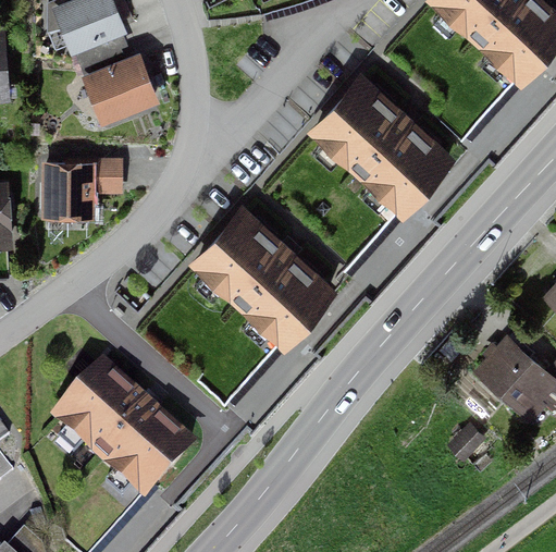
[(53,53),(66,48),(51,9),(62,4),(60,0),(58,0),(47,5),(46,35),(53,53)]
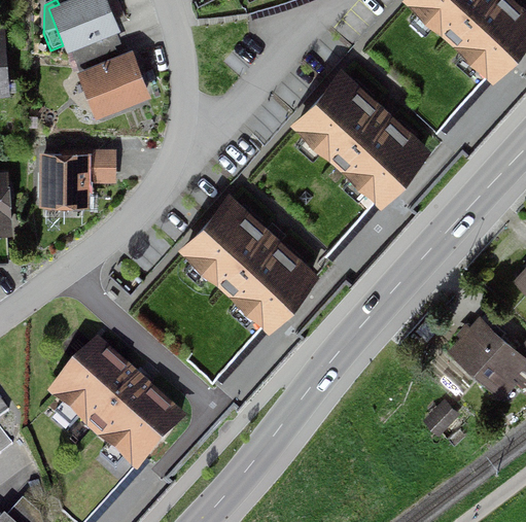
[(115,34),(119,32),(106,0),(68,0),(59,4),(48,8),(63,45),(67,54),(70,53),(115,34)]
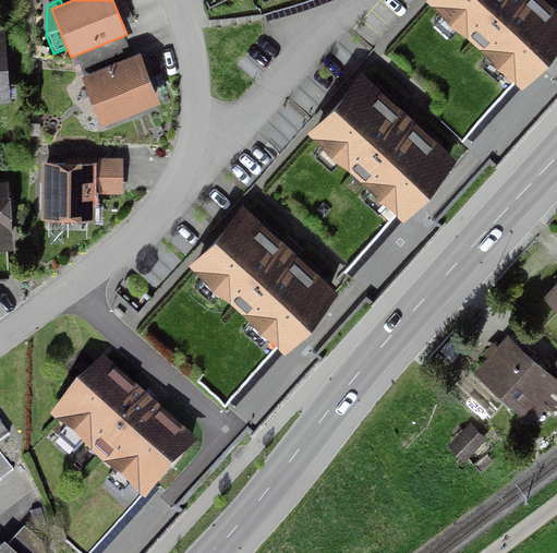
[(434,0),(520,77),(556,35),(556,13),(542,0),(434,0)]
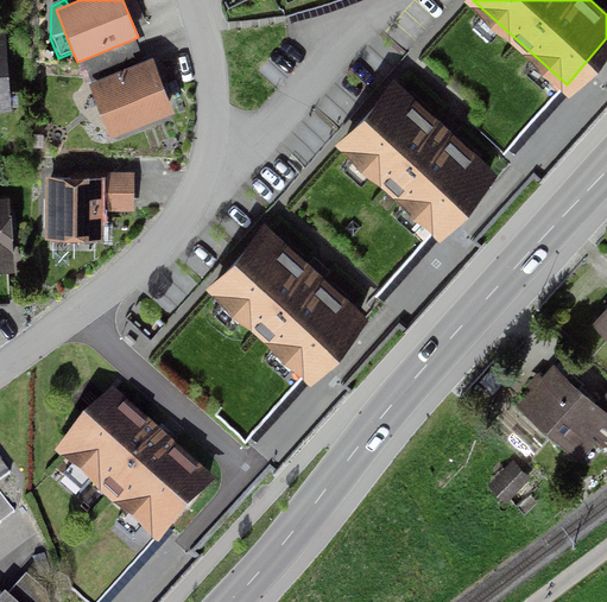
[(8,96),(4,33),(0,33),(0,112),(18,111),(17,95),(8,96)]
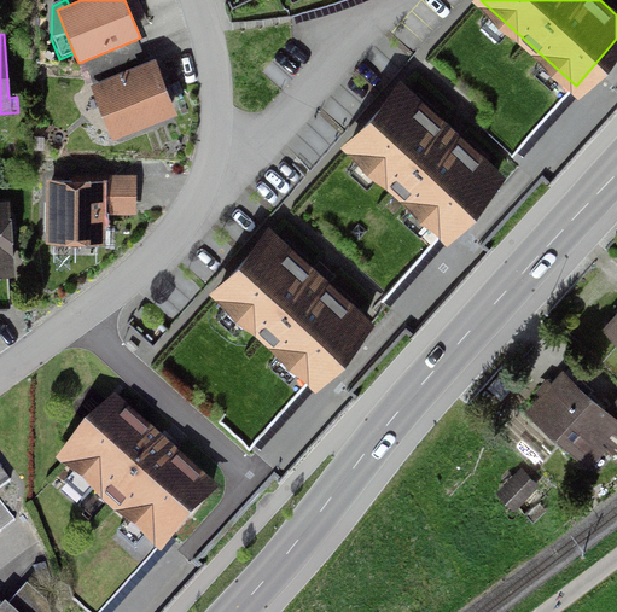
[(91,83),(144,63),(135,40),(82,62),(91,83)]
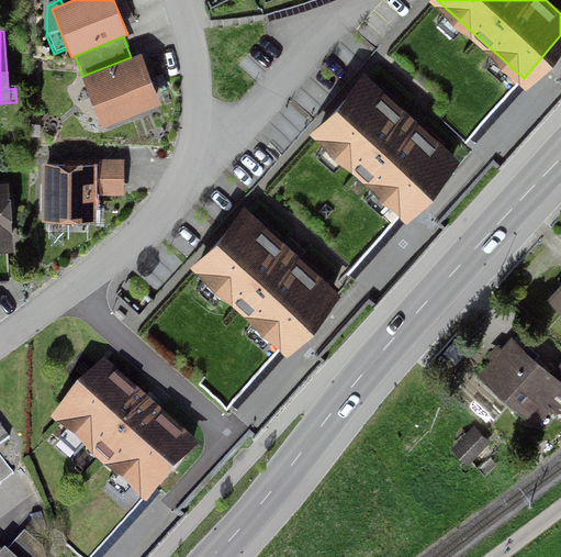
[(82,76),(81,77),(101,129),(160,104),(141,54),(131,57),(82,76)]
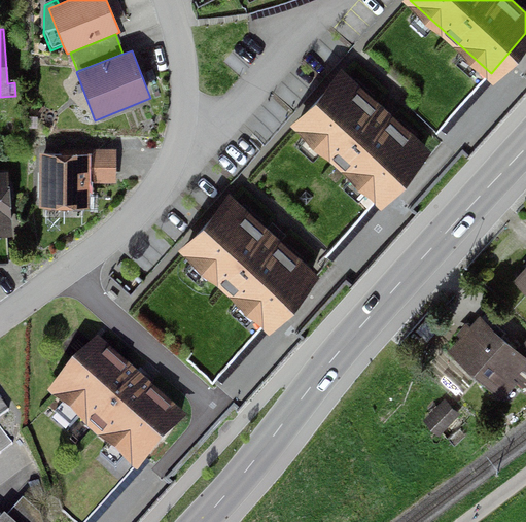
[(377,200),(421,149),(390,122),(394,116),(381,105),(377,109),(343,78),(297,128),(377,200)]
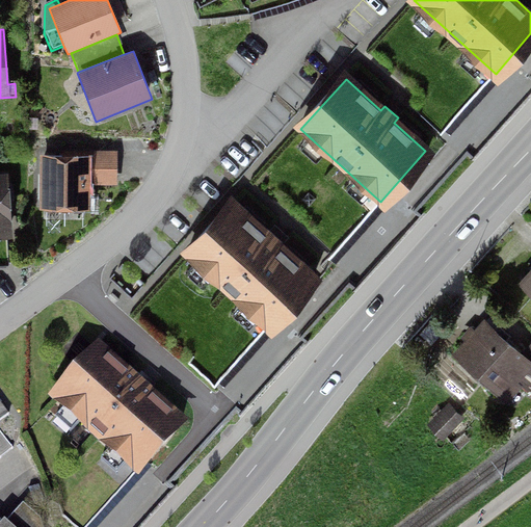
[(116,188),(116,153),(89,153),(89,155),(38,155),(37,210),(89,211),(90,187),(116,188)]
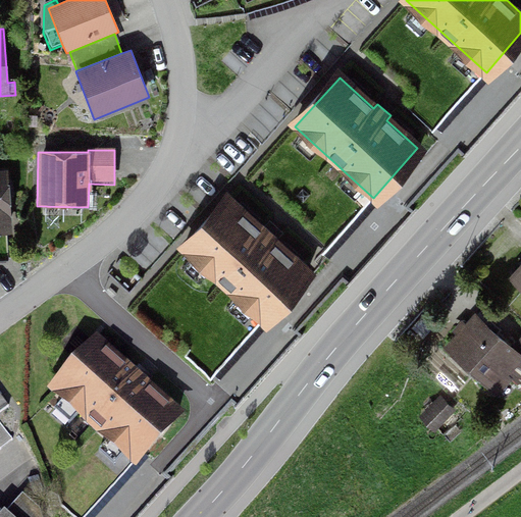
[(0,233),(9,233),(5,174),(0,173),(0,233)]
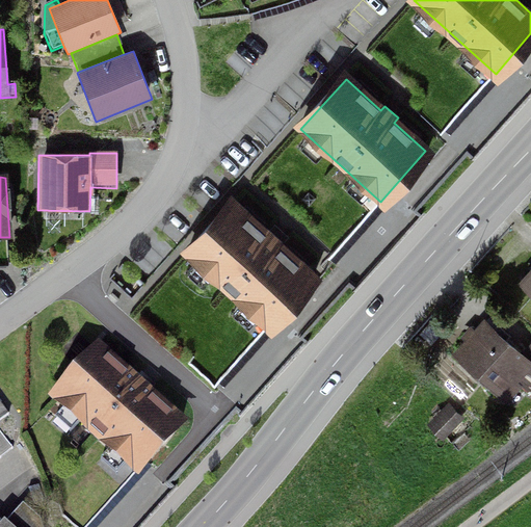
[(317,274),(233,200),(186,253),(269,327),(317,274)]
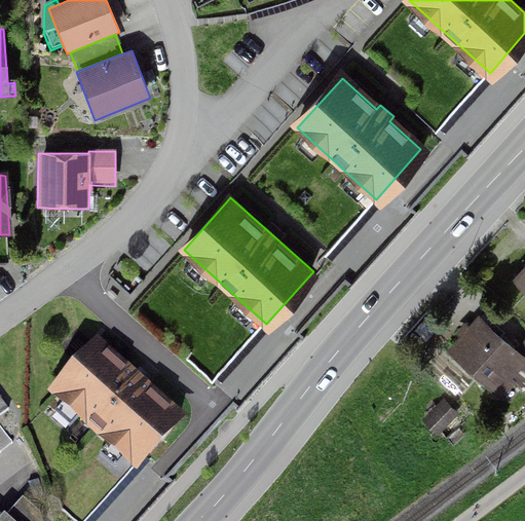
[(524,265),(512,282),(524,293),(524,265)]
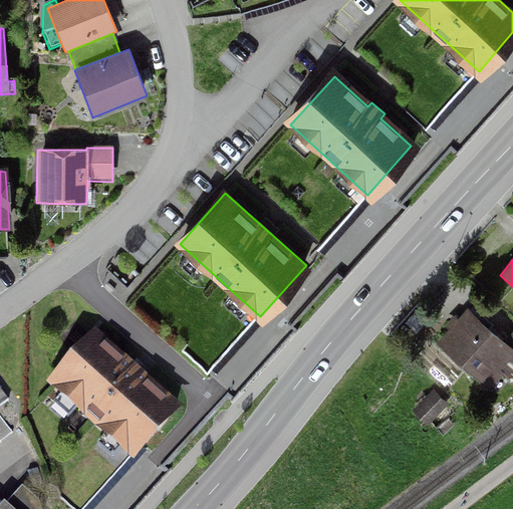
[(512,332),(504,342),(467,310),(458,320),(454,317),(444,328),(448,331),(436,344),(490,393),(504,376),(512,384),(512,332)]
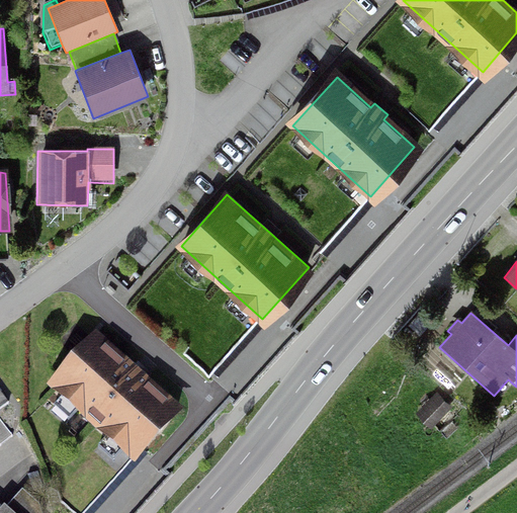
[(52,394),(133,465),(177,415),(97,343),(52,394)]
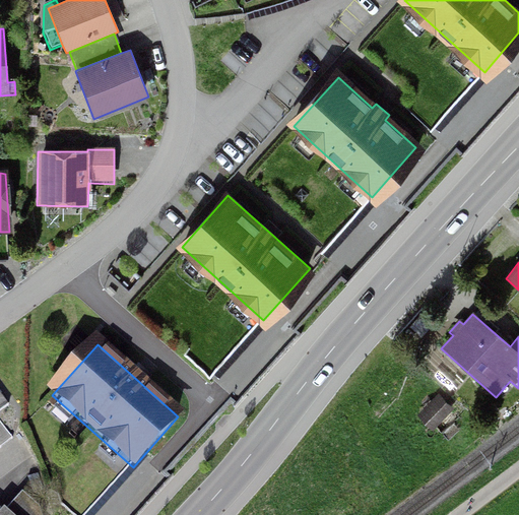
[(417,419),(432,433),(454,411),(439,396),(417,419)]
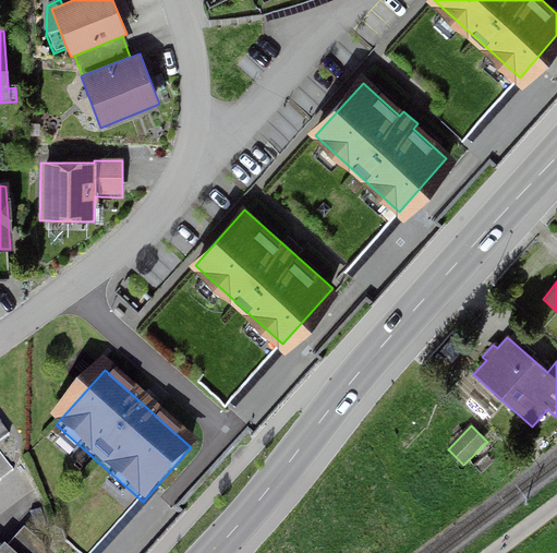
[(0,484),(13,477),(0,458),(0,446),(9,441),(0,428),(0,484)]
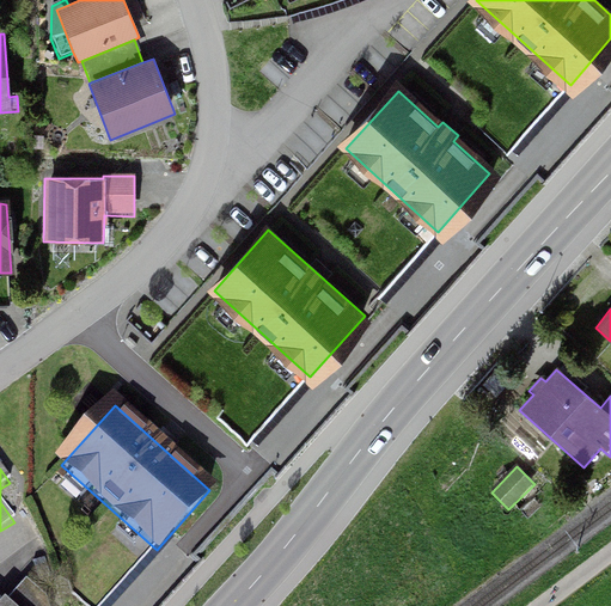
[(48,605),(48,604),(26,586),(7,605),(4,605),(0,605),(48,605)]
